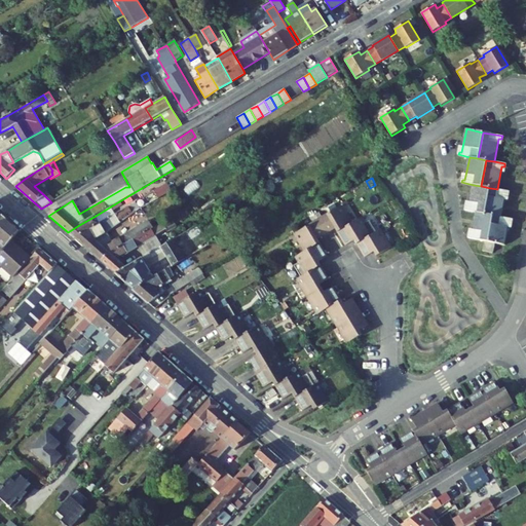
[(171,191),(166,184),(154,191),(158,198),(171,191)]
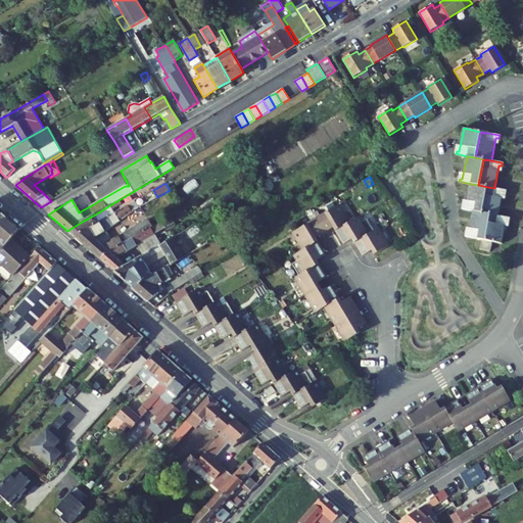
[(482,212),(487,187),(478,185),(471,184),(466,206),(464,206),(463,208),(474,211),(482,212)]
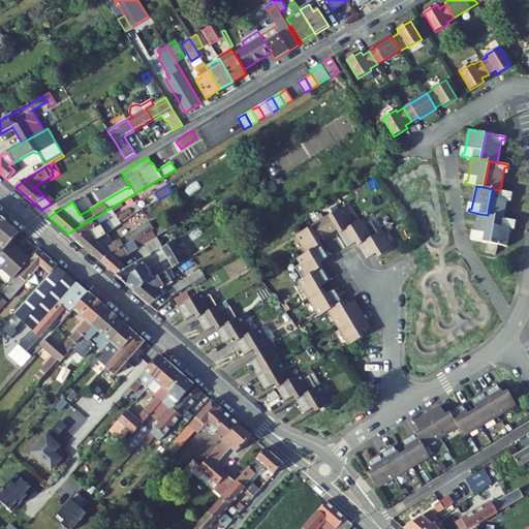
[(496,217),(504,218),(508,195),(511,195),(512,192),(500,190),(493,189),(488,215),(496,217)]
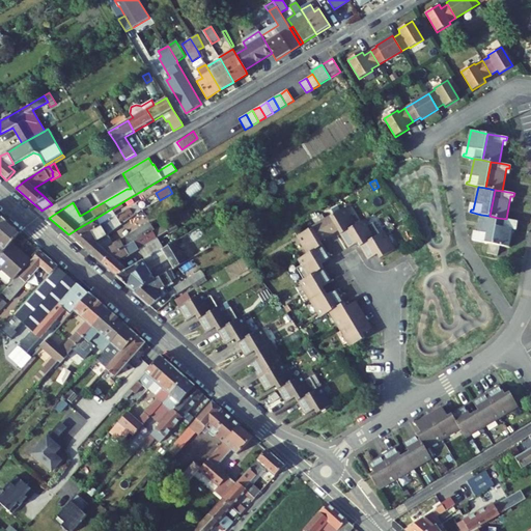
[(52,204),(55,202),(47,194),(45,197),(52,204)]
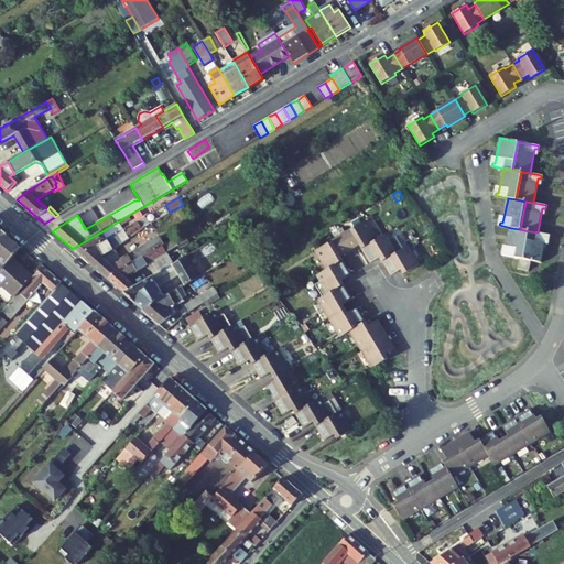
[(80,256),(123,229),(121,226),(131,220),(128,216),(102,231),(85,241),(73,249),(80,256)]
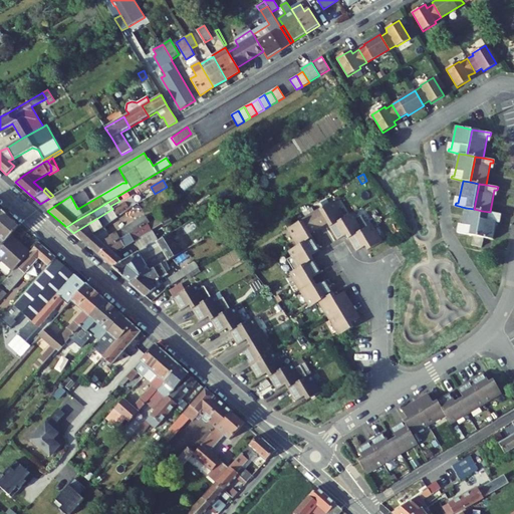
[(112,209),(73,233),(81,241),(92,235),(94,234),(103,228),(104,228),(137,205),(132,198),(112,209)]
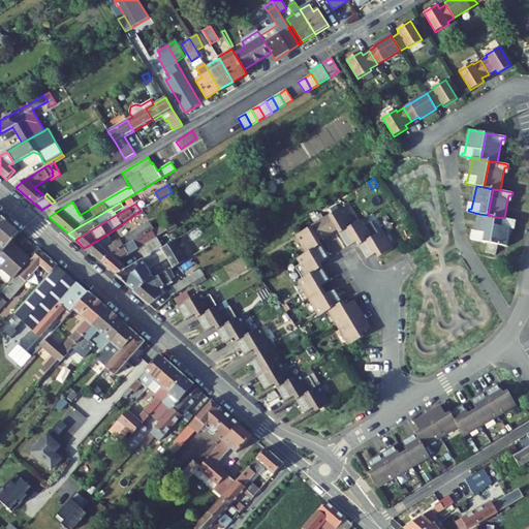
[(340,204),(327,212),(329,215),(330,216),(343,209),(340,204)]
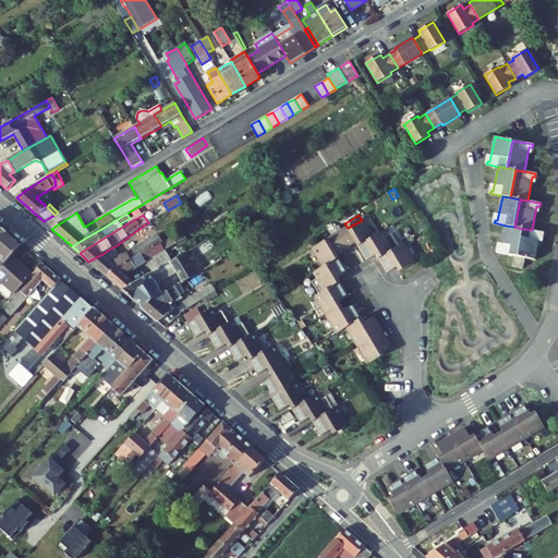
[(359,246),(374,238),(363,219),(362,220),(348,228),(347,227),(341,230),(338,232),(347,247),(356,242),(359,246)]
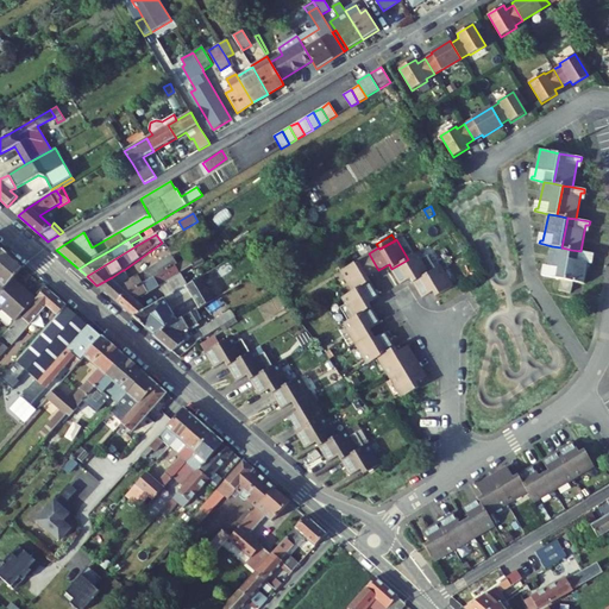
[(362,258),(369,253),(365,250),(362,244),(356,248),(362,258)]
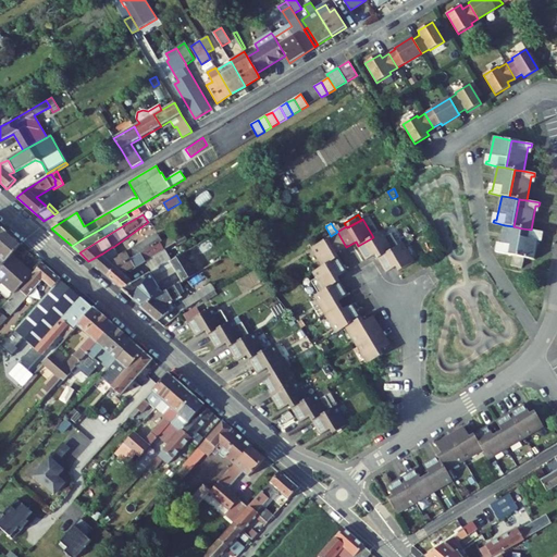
[(517,256),(522,229),(514,226),(505,225),(499,250),(497,249),(496,251),(512,256),(517,256)]
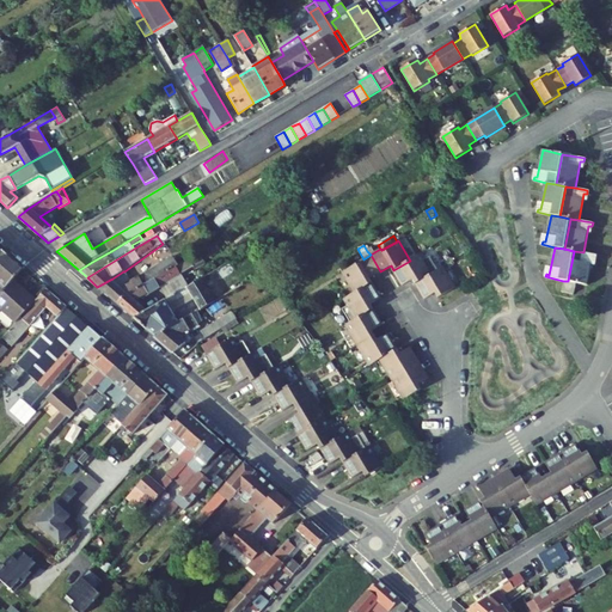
[(595,258),(595,255),(583,252),(574,251),(568,281),(575,282),(587,285),(592,257),(595,258)]
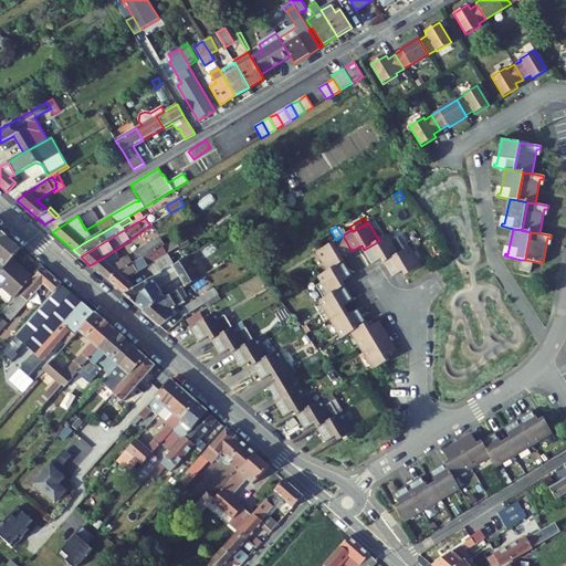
[(163,245),(167,254),(188,242),(184,233),(165,244),(163,245)]
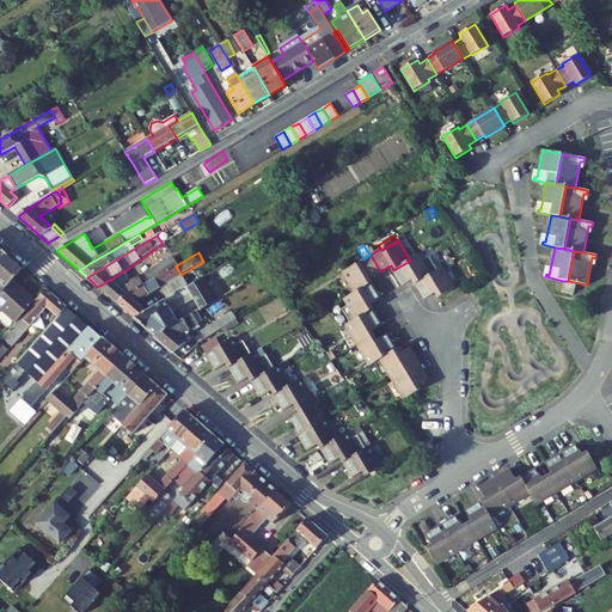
[(0,295),(13,281),(24,269),(8,256),(5,254),(0,258),(0,295)]
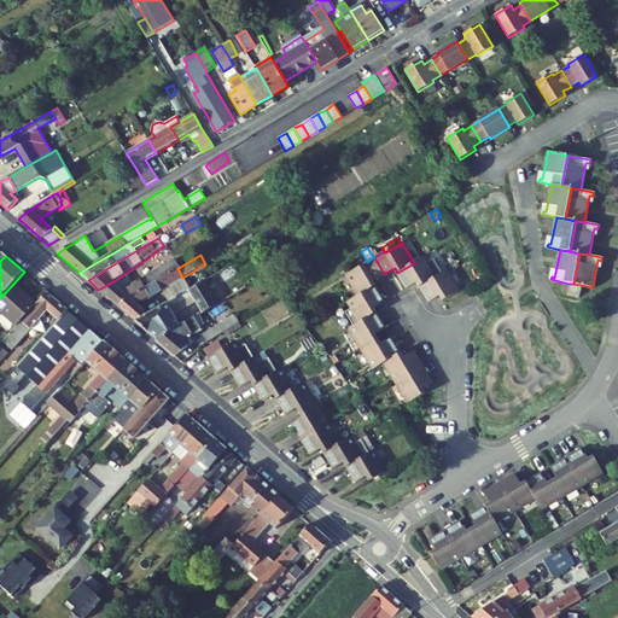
[(347,274),(359,295),(375,285),(373,280),(384,274),(374,257),(367,262),(363,263),(363,264),(347,274)]
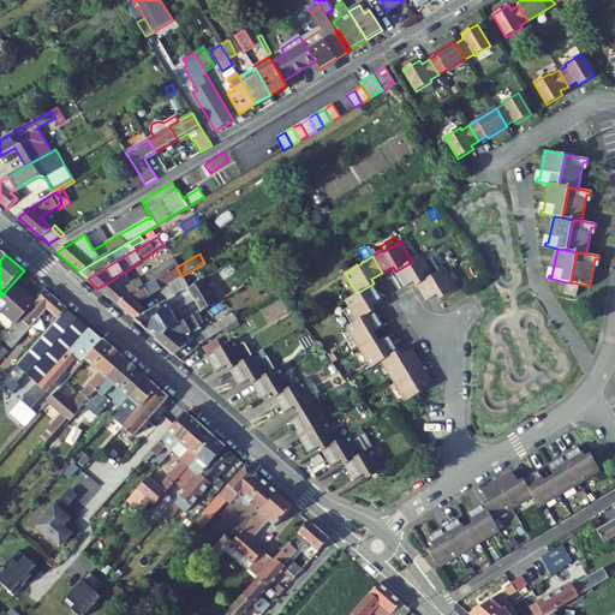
[(415,281),(418,286),(440,273),(436,267),(431,258),(427,262),(423,256),(412,262),(395,272),(404,287),(415,281)]
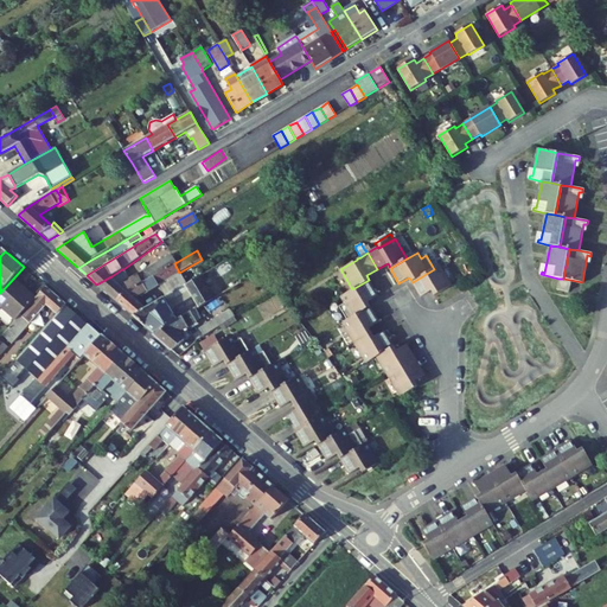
[(174,263),(177,262),(172,255),(151,268),(131,280),(119,286),(109,278),(96,285),(115,300),(127,293),(174,263)]
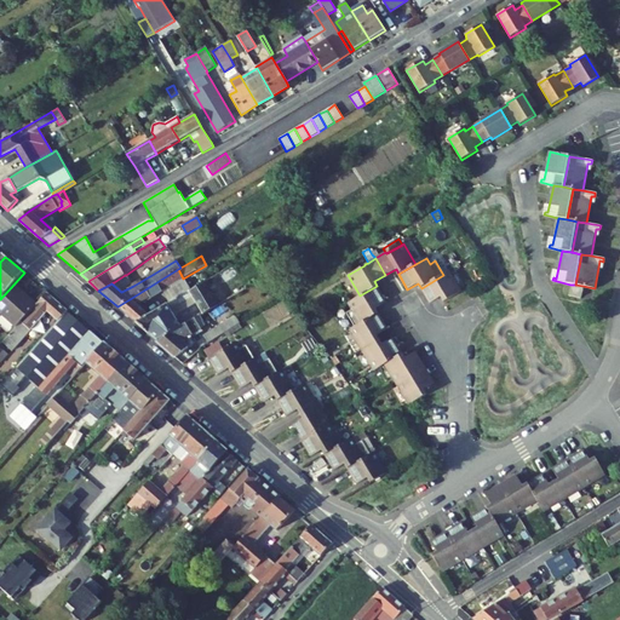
[(237,274),(233,265),(204,282),(208,291),(237,274)]
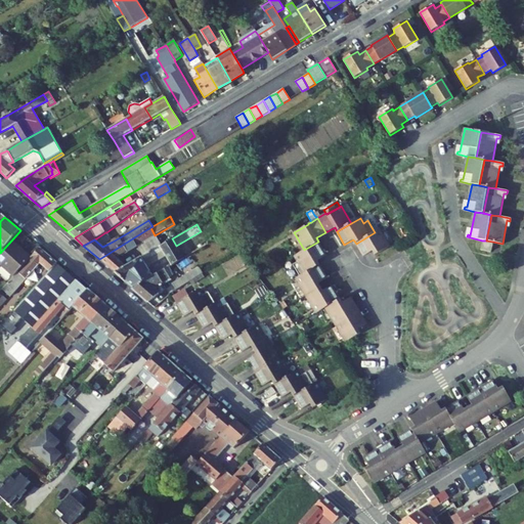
[(115,273),(125,267),(120,262),(117,259),(137,246),(155,235),(150,227),(110,253),(99,259),(115,273)]
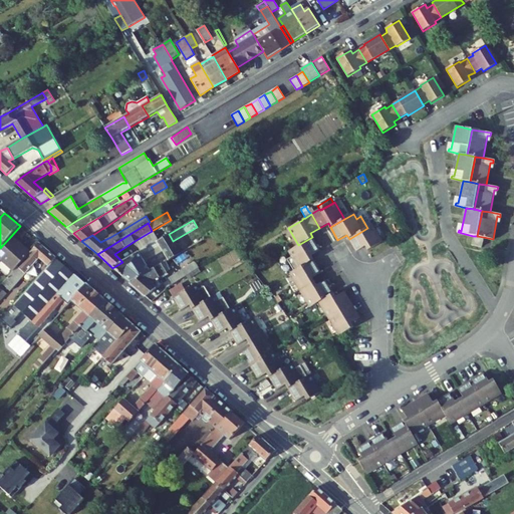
[(365,247),(367,250),(381,242),(372,225),(367,228),(349,239),(356,252),(365,247)]
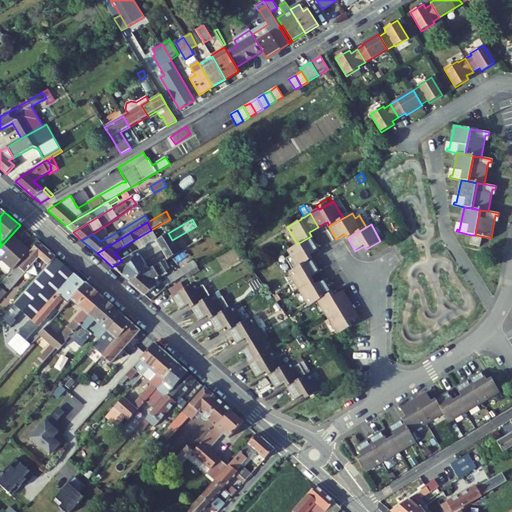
[(100,241),(110,236),(104,227),(103,227),(94,233),(92,234),(100,241)]
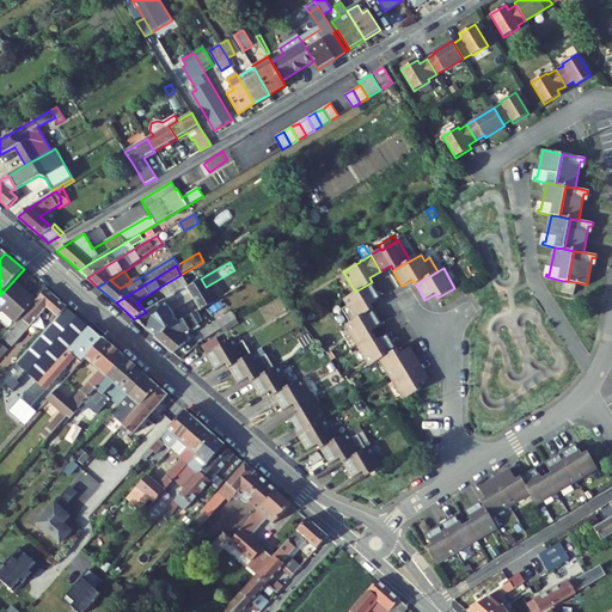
[(167,299),(188,287),(181,275),(160,287),(167,299)]
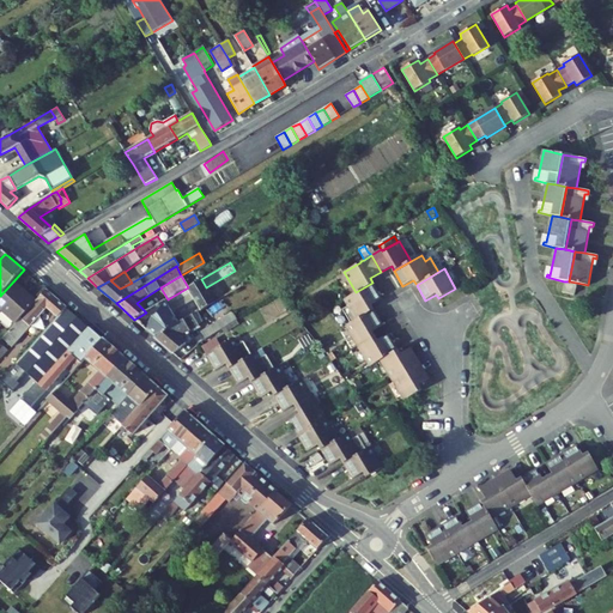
[(206,287),(201,279),(188,287),(168,299),(146,313),(134,320),(156,338),(193,315),(216,302),(206,287)]
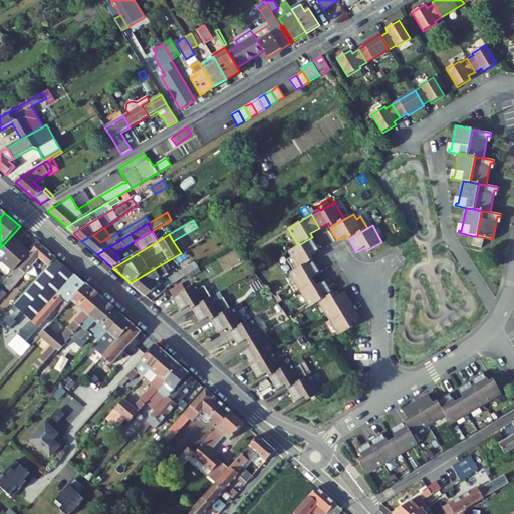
[(0,260),(13,272),(30,253),(11,236),(0,248),(0,260)]
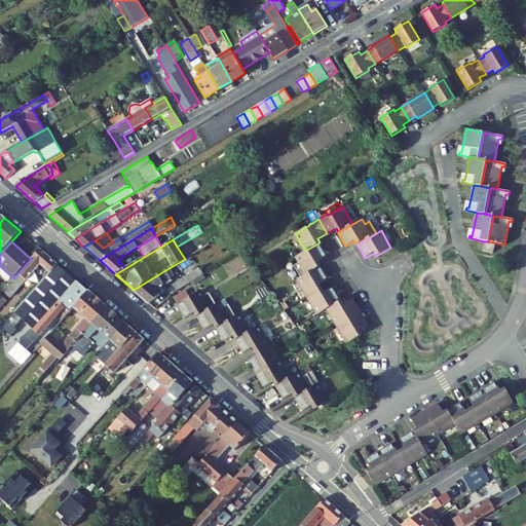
[(484,241),(483,251),(493,253),(494,242),(488,241),(484,241)]
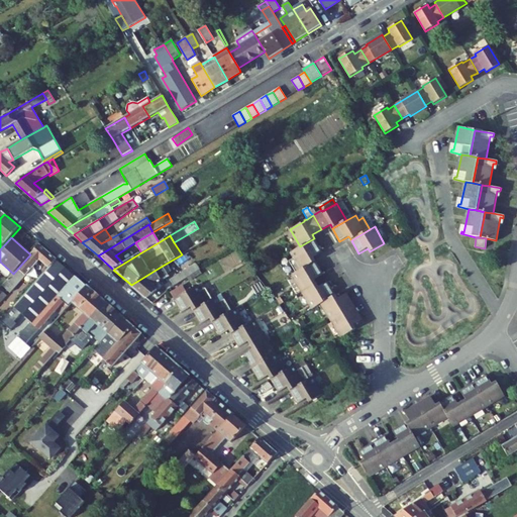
[(296,273),(315,261),(313,256),(322,251),(314,238),(300,246),(292,252),(295,257),(290,261),(296,273)]
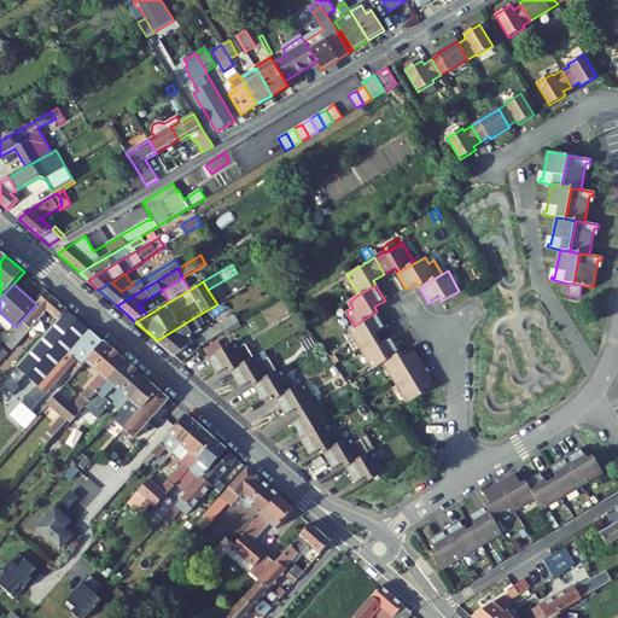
[(12,350),(47,312),(58,321),(66,310),(68,310),(47,292),(36,304),(16,327),(3,342),(12,350)]
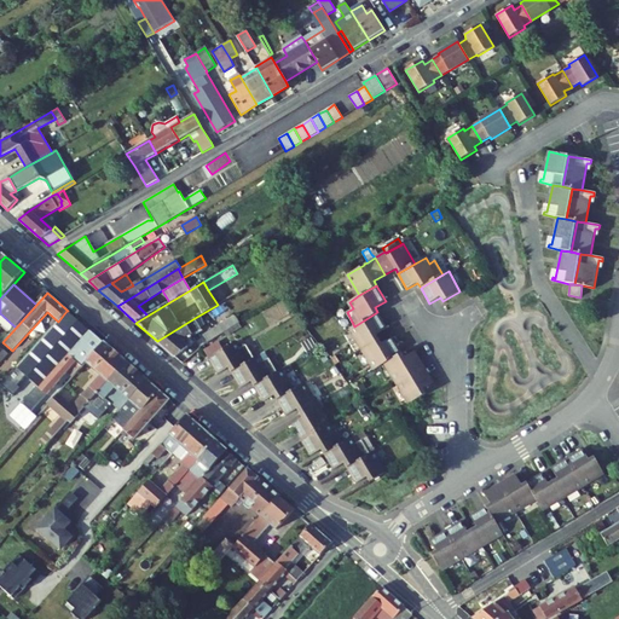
[(104,342),(68,311),(58,322),(17,366),(28,376),(38,386),(23,403),(29,410),(45,392),(47,394),(69,370),(74,376),(86,363),(104,342)]
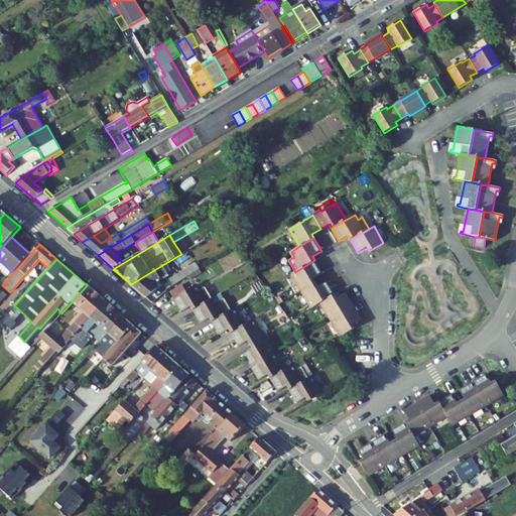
[(301,291),(315,283),(313,279),(323,273),(314,260),(295,272),(291,274),(301,291)]
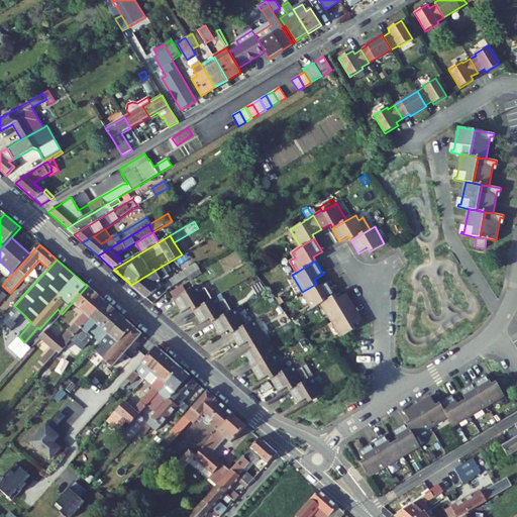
[(181,283),(200,270),(196,264),(171,280),(175,286),(181,283)]
